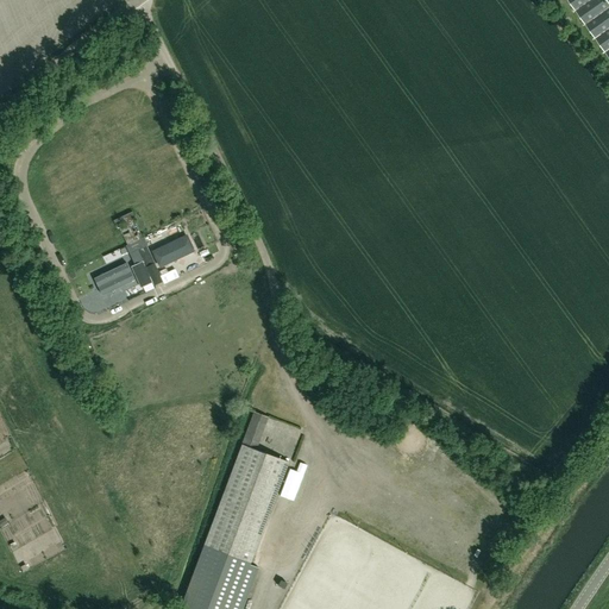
[(608,0),(564,0),(571,5),(575,2),(571,7),(608,63),(608,0)]
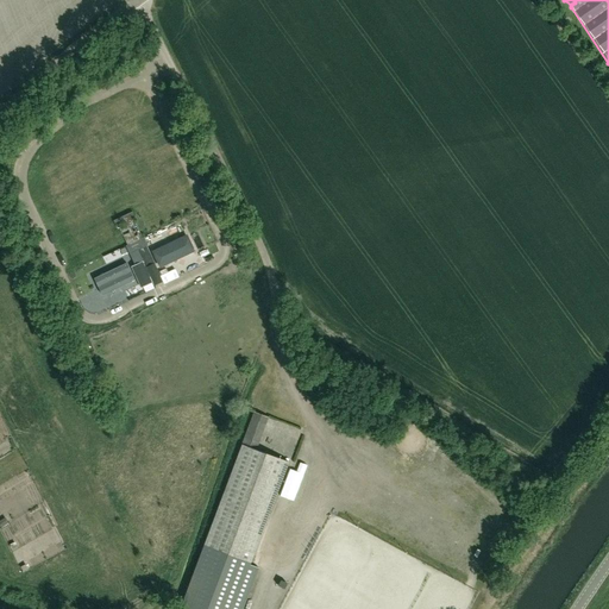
[(83,135),(88,140),(94,136),(89,130),(83,135)]
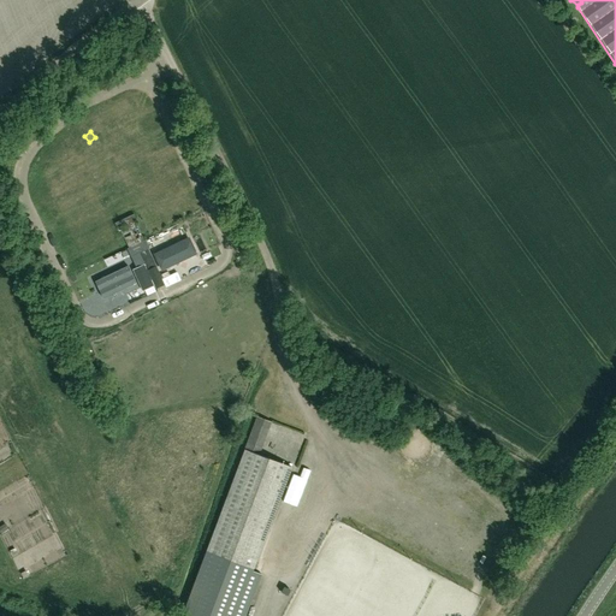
[(28,181),(31,190),(40,188),(36,177),(28,181)]
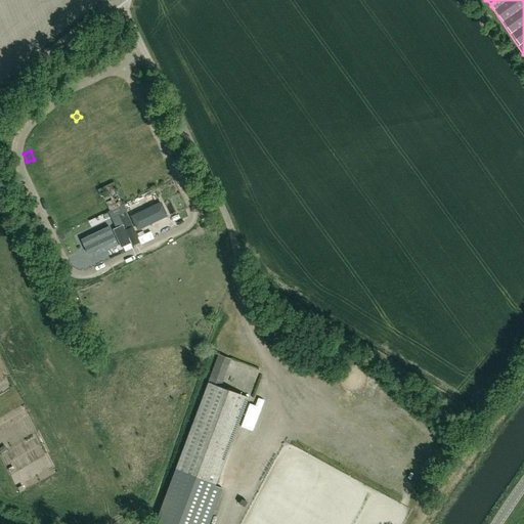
[(112,220),(119,216),(126,229),(125,230),(122,224),(113,229),(121,248),(131,244),(129,238),(135,235),(131,227),(133,226),(126,213),(127,212),(124,206),(123,207),(116,191),(117,190),(114,184),(98,191),(101,198),(102,198),(110,212),(108,213),(112,220)]
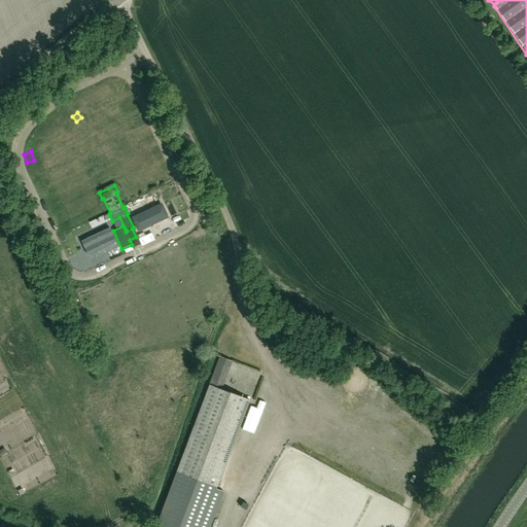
[(162,204),(131,218),(137,232),(168,217),(162,204)]
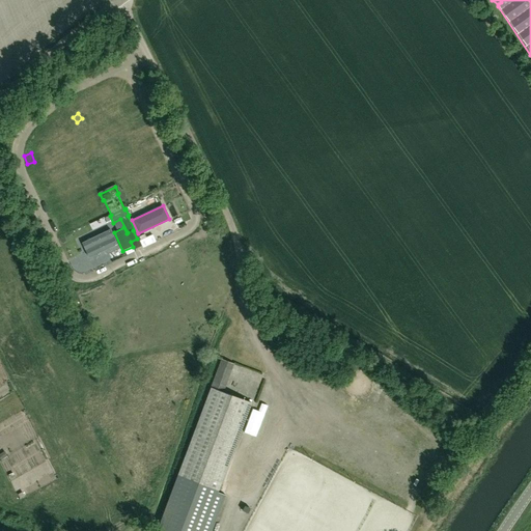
[(109,228),(81,242),(88,256),(116,243),(109,228)]
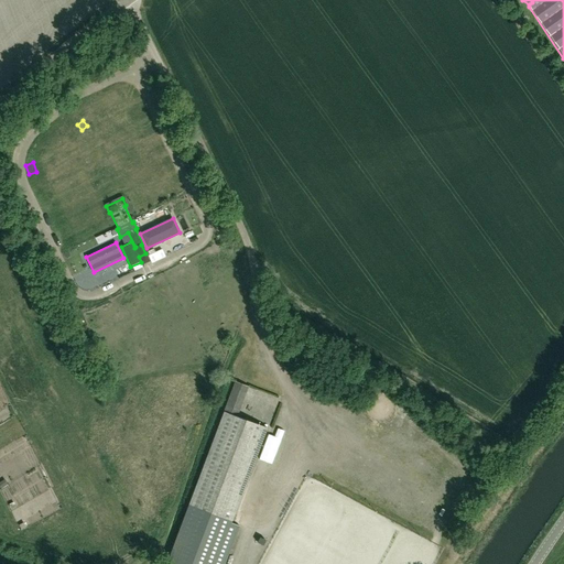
[(118,272),(128,267),(126,261),(115,268),(118,272)]
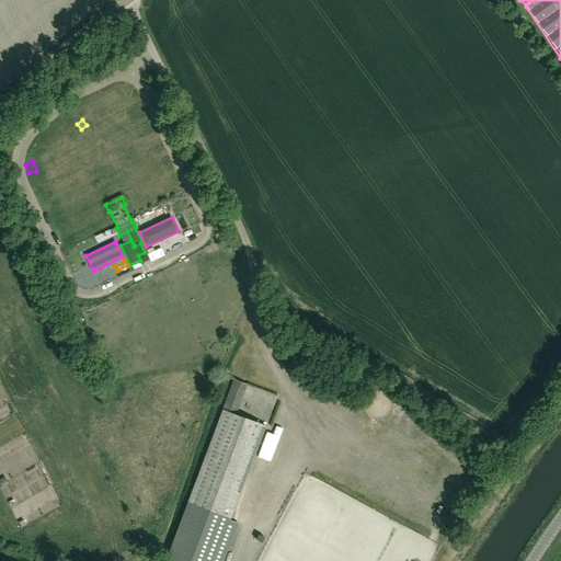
[(165,560),(225,560),(239,524),(230,522),(266,426),(236,416),(248,386),(233,380),(165,560)]
